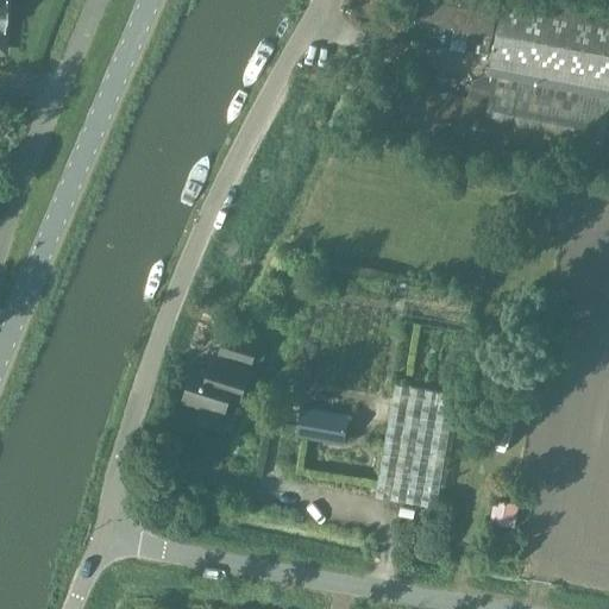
[(0,0),(0,14),(12,16),(12,0),(0,0)]
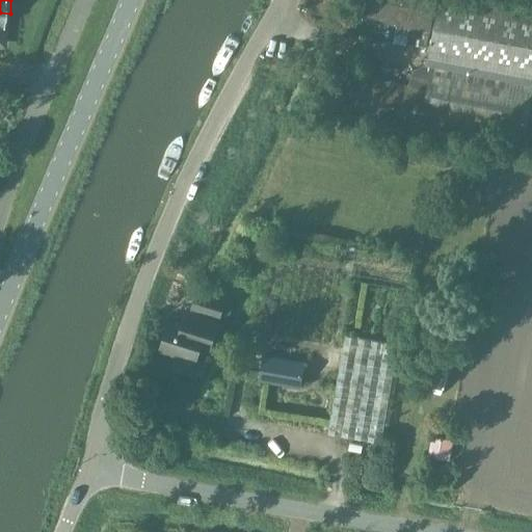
[(324,70),(315,111),(420,132),(422,123),(523,143),(522,151),(531,152),(531,121),(529,121),(531,102),(531,3),(514,0),(366,0),(363,20),(396,26),(394,40),(430,47),(427,64),(414,71),(408,85),(324,70)]
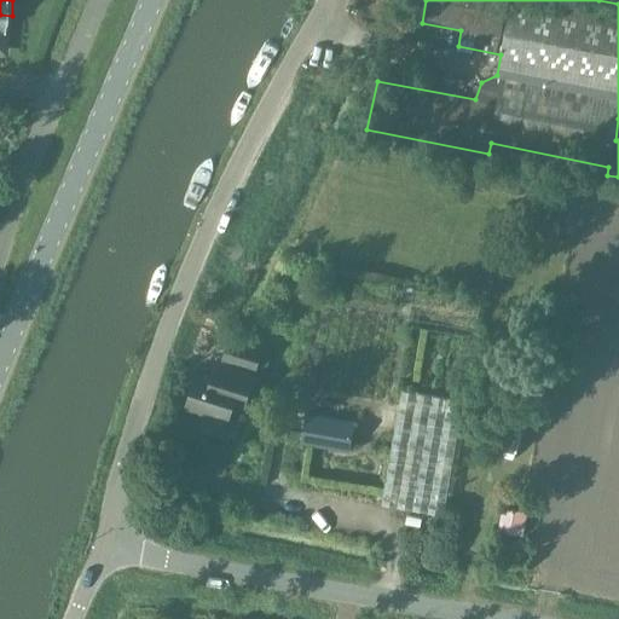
[(12,16),(0,15),(0,55),(9,55),(12,16)]
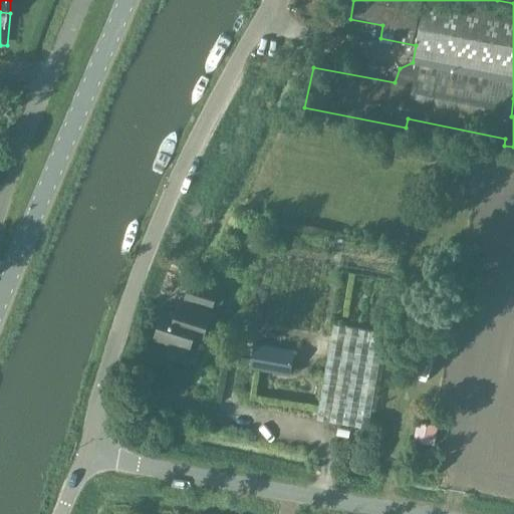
[(186,299),(213,307),(214,306),(222,309),(226,294),(218,291),(190,283),(186,299)]
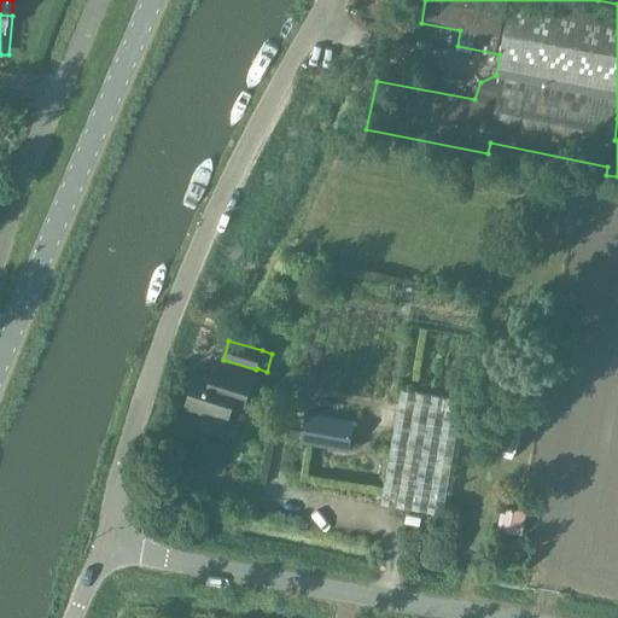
[(197,373),(186,408),(228,421),(234,404),(244,408),(254,379),(214,366),(210,378),(197,373)]
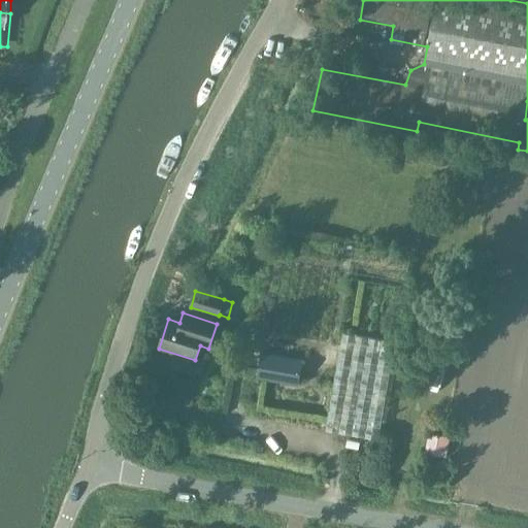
[(377,439),(394,341),(341,332),(325,430),(377,439)]
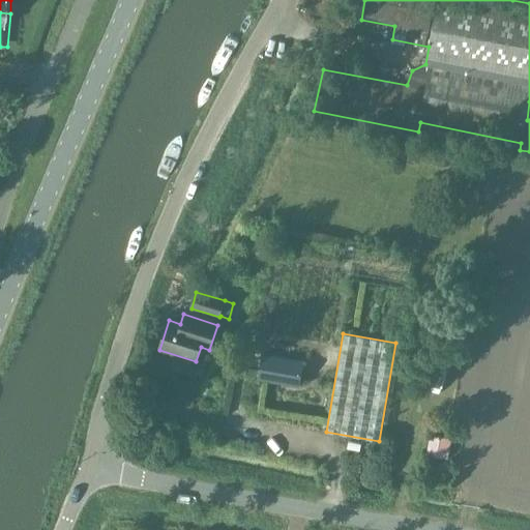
[(261,355),(257,379),(298,386),(302,362),(261,355)]
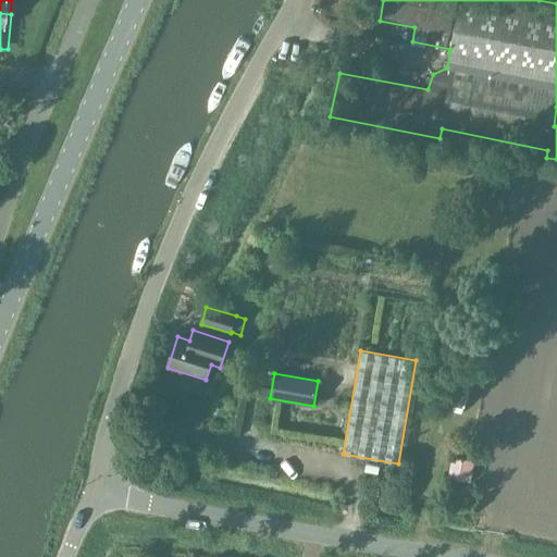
[(453,456),(448,478),(469,481),(473,460),(453,456)]
